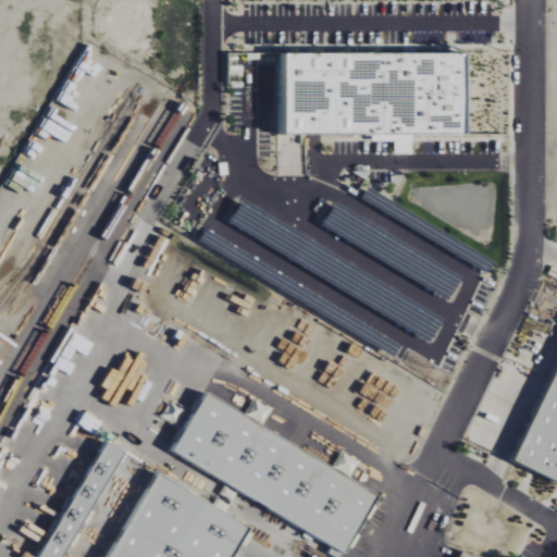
[(285,135),(395,135),(395,155),(413,155),(413,136),(468,136),(468,54),(286,54),(285,135)]
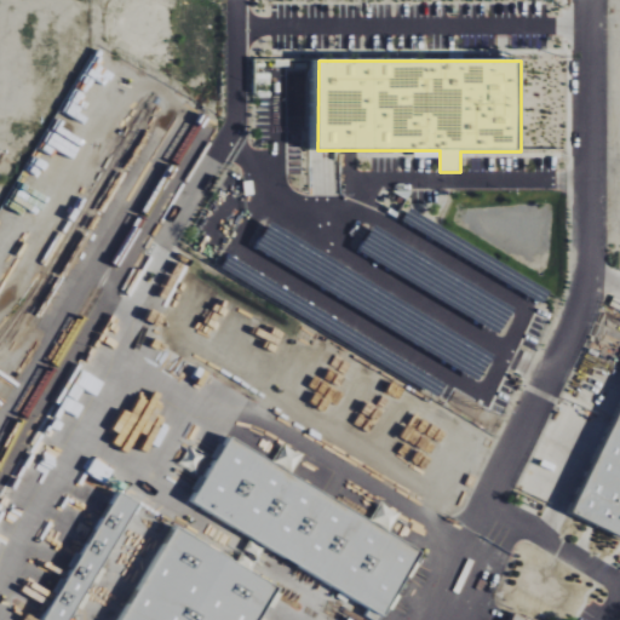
[(619,415),(578,518),(619,535),(619,415)]
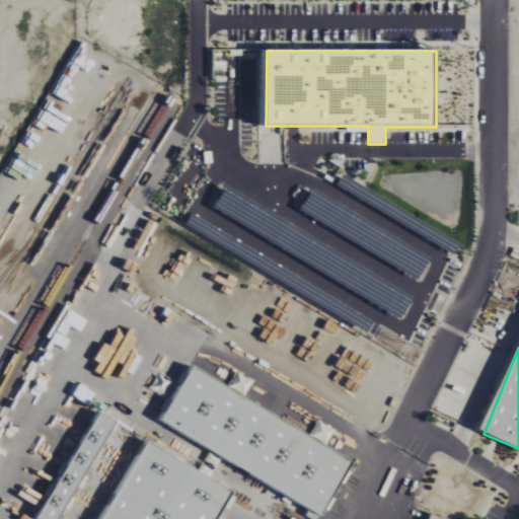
[(326,513),(353,461),(325,447),(335,430),(318,422),(312,435),(243,399),(252,380),(237,372),(230,386),(193,367),(175,400),(173,399),(160,426),(326,513)]
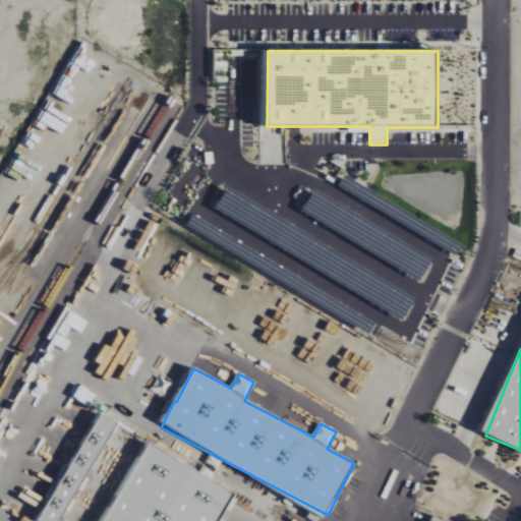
[(63,520),(114,421),(100,415),(90,436),(83,432),(71,457),(72,457),(40,520),(63,520)]
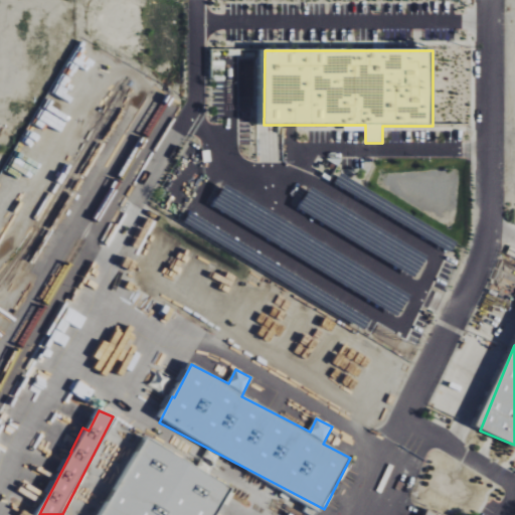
[(104,514),(214,514),(230,485),(143,440),(104,514)]
